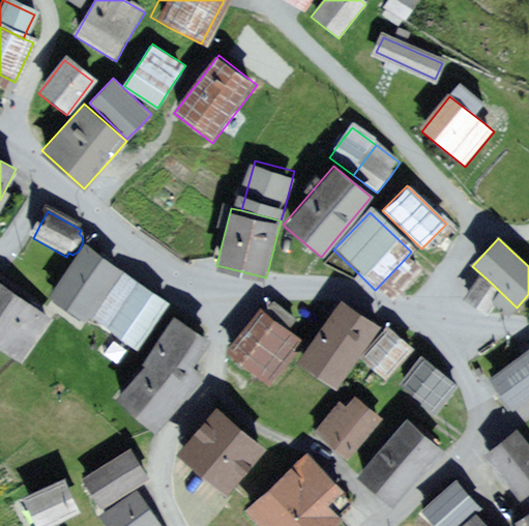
[(104,260),(85,247),(52,295),(86,320),(120,271),(104,260)]
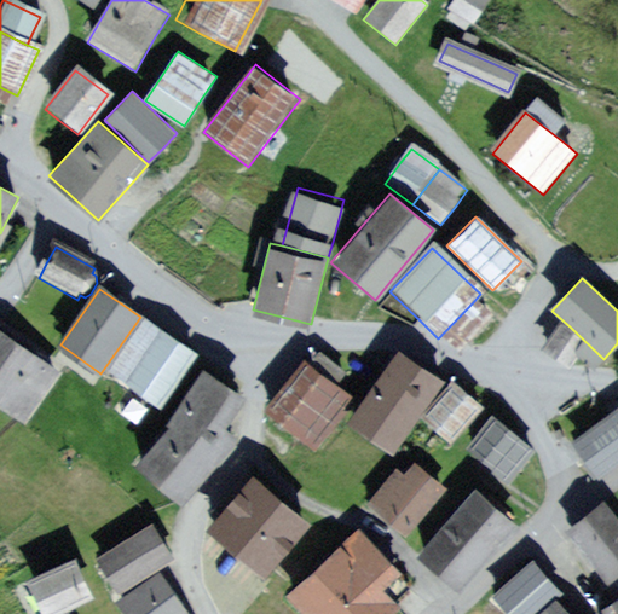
[(473,302),(438,339),(450,349),(462,361),(497,325),(473,302)]
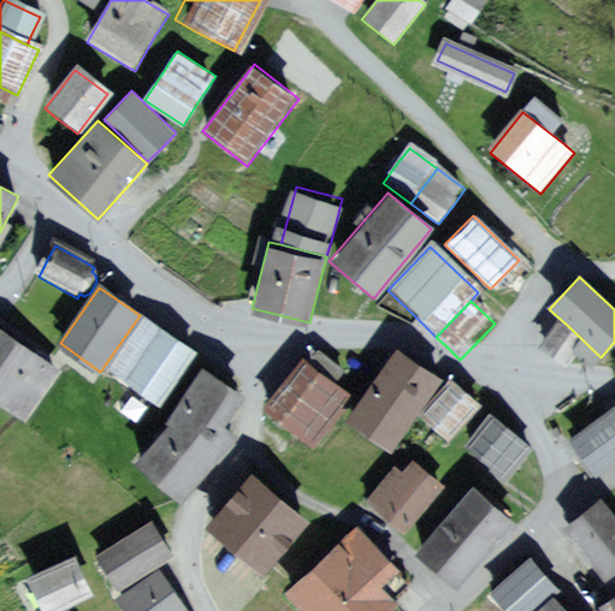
[(191,351),(145,318),(107,369),(137,391),(154,403),(191,351)]
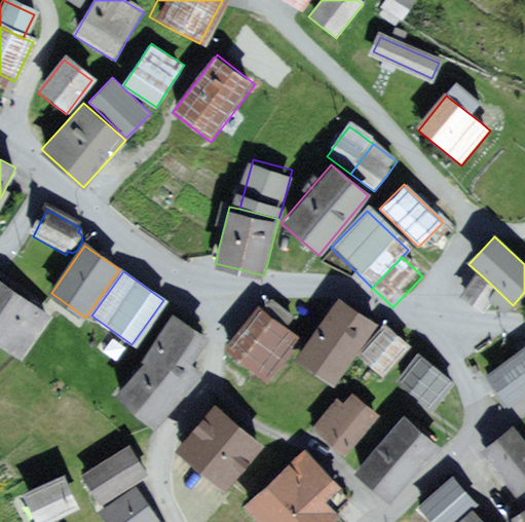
[(474,277),(471,275),(457,296),(469,303),(482,311),(494,292),(474,277)]
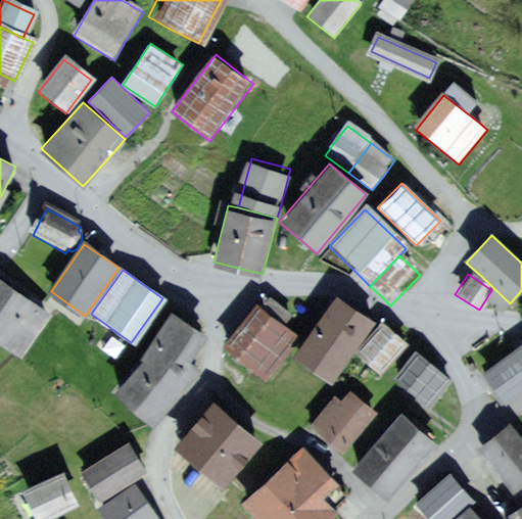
[(40,307),(0,279),(0,343),(19,357),(50,314),(40,307)]
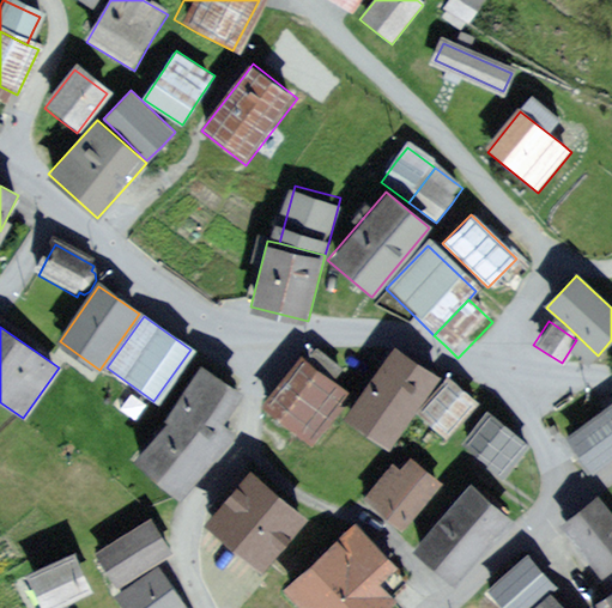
[(435,382),(391,352),(386,358),(340,426),(385,456),(435,382)]
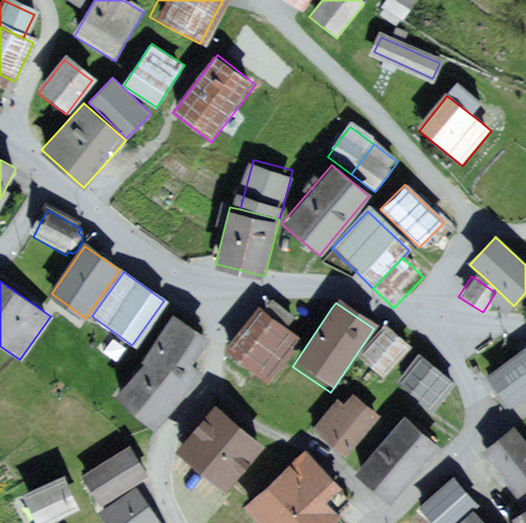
[(297,336),(263,310),(229,354),(239,361),(264,381),(297,336)]
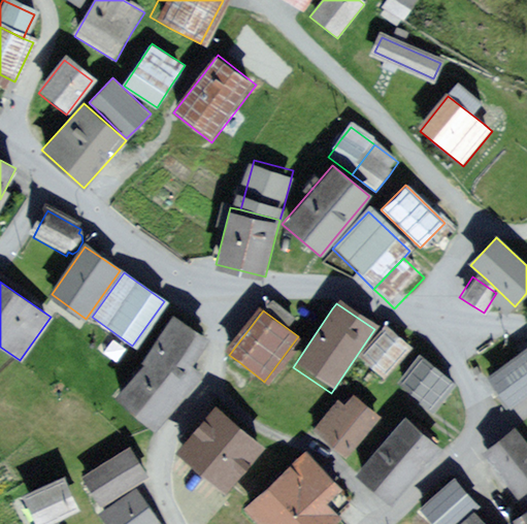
[(209,341),(171,313),(103,402),(152,439),(191,388),(199,377),(189,369),(209,341)]
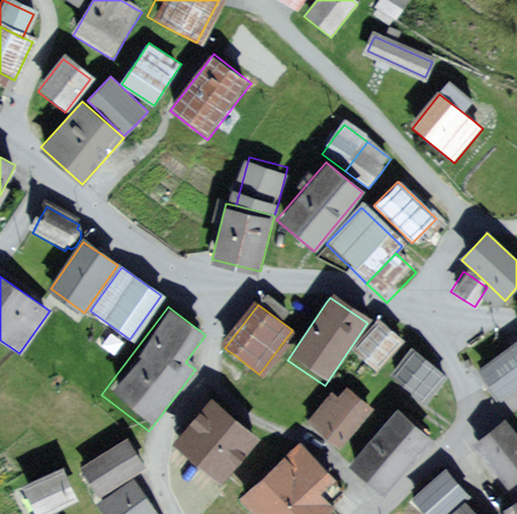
[(403,342),(378,320),(350,350),(363,361),(374,372),(403,342)]
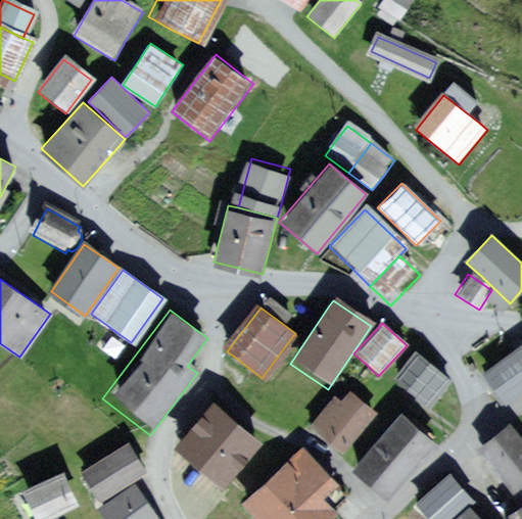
[(521,335),(474,371),(485,386),(495,399),(521,379),(521,335)]
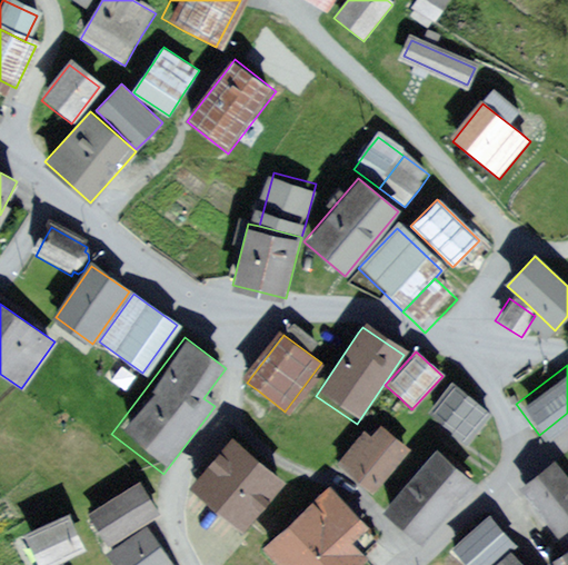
[(490,417),(450,387),(428,417),(444,428),(468,447),(490,417)]
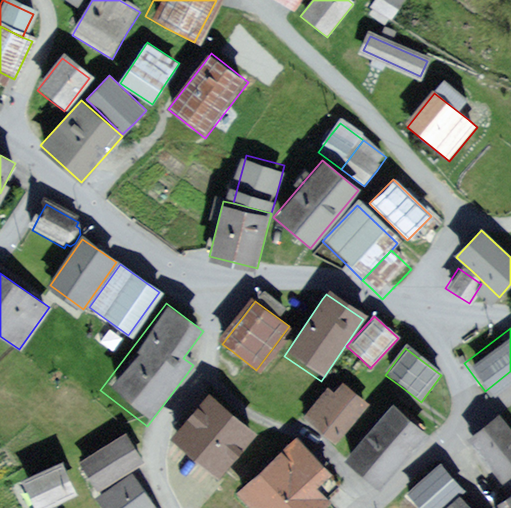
[(366,406),(335,379),(302,417),(332,444),(366,406)]
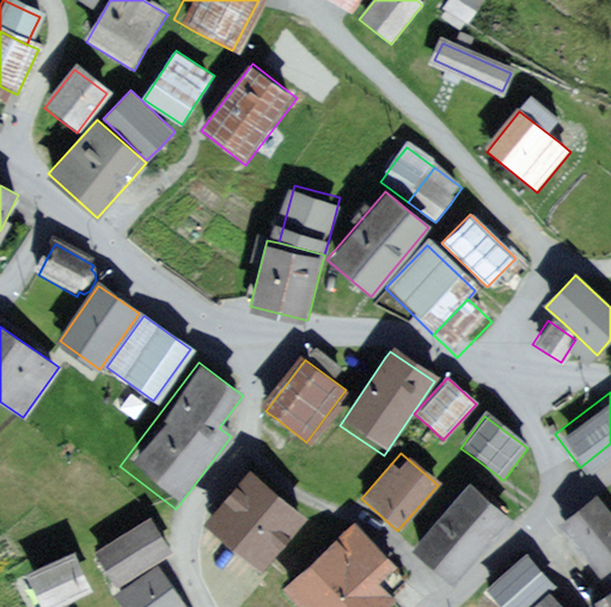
[(305,516),(251,472),(234,494),(205,529),(258,572),(305,516)]
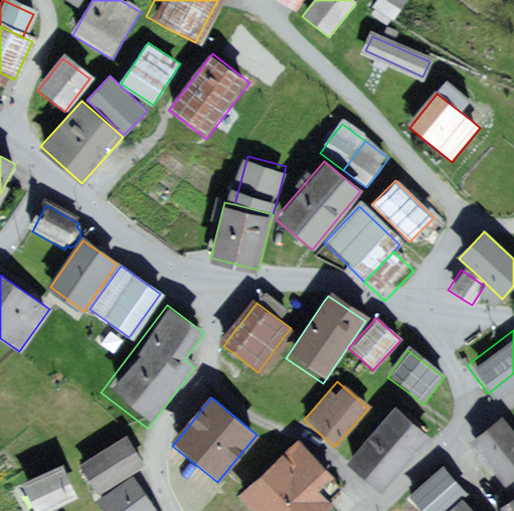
[(429,440),(397,411),(348,465),(379,493),(429,440)]
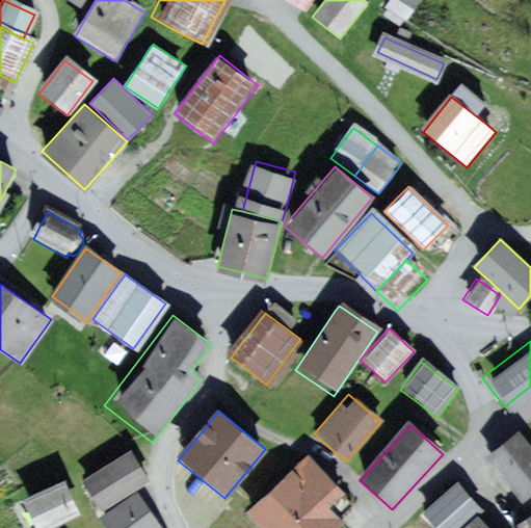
[(530,454),(514,434),(483,458),(519,504),(530,494),(530,454)]
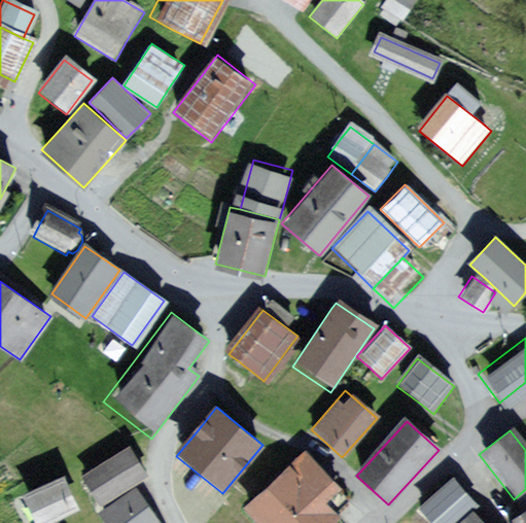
[(147,481),(129,449),(78,479),(86,493),(97,511),(147,481)]
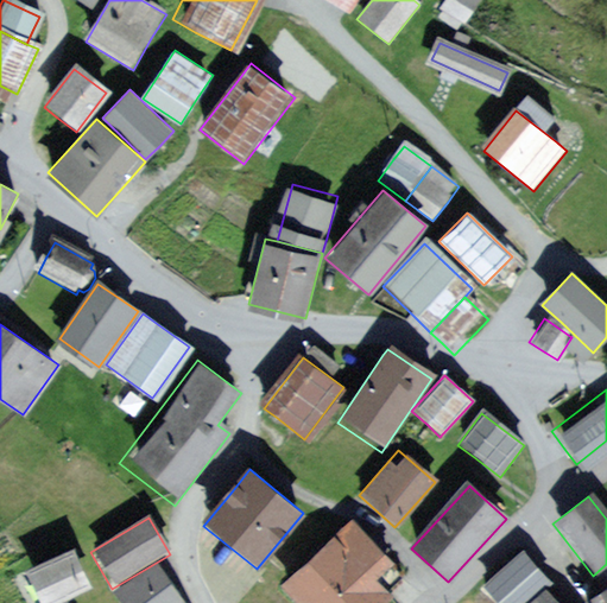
[(384,562),(348,522),(276,588),(289,602),(383,602),(389,597),(370,576),(384,562)]
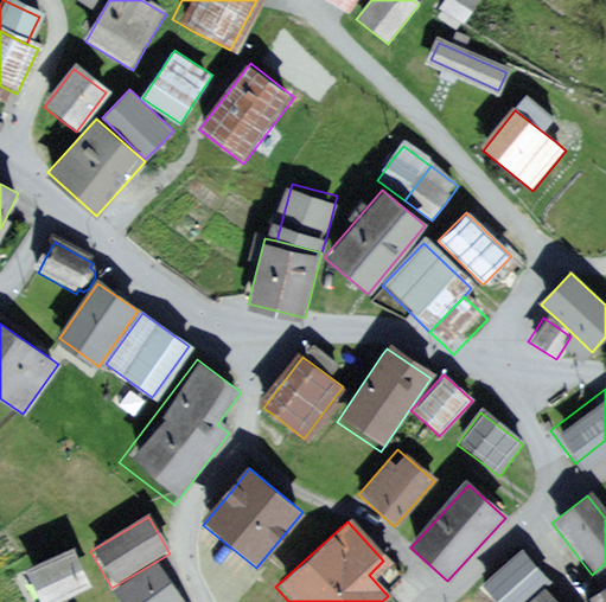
[(76,574),(68,552),(18,572),(29,601),(56,601),(83,590),(76,574)]
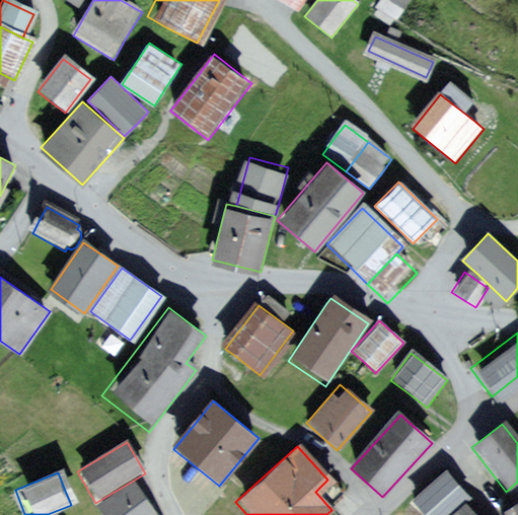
[(449,514),(469,500),(450,475),(415,503),(424,514),(449,514)]
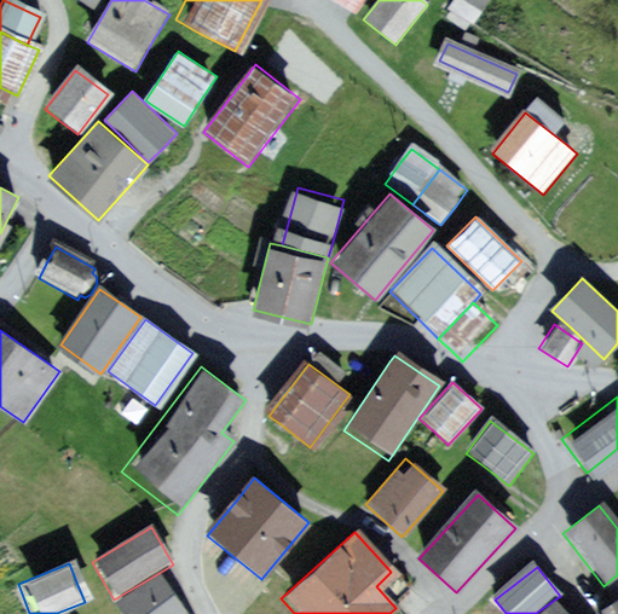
[(178,613),(171,604),(154,580),(116,608),(120,613),(178,613)]
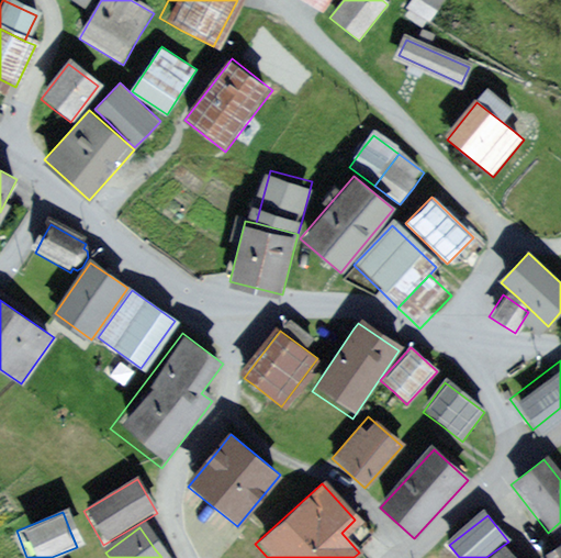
[(560,544),(543,557),(560,557),(560,544)]
